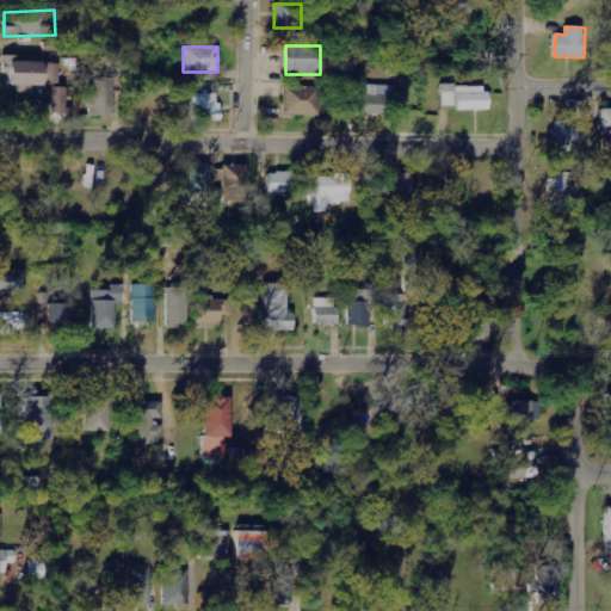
[(10,85),(43,86),(43,82),(59,82),(60,62),(10,61),(10,85)]
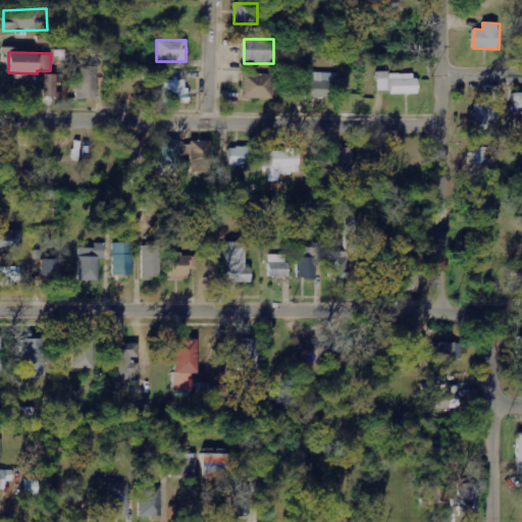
[(75,99),(97,99),(98,67),(76,67),(75,99)]
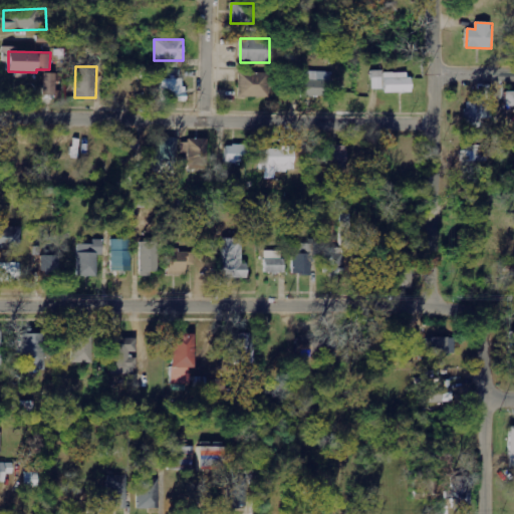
[(183,101),(183,70),(168,69),(168,78),(162,78),(161,101),(183,101)]
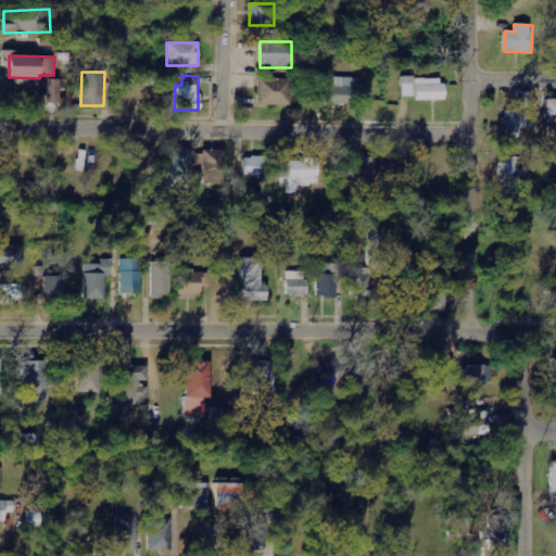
[(414,97),(414,76),(403,76),(402,97),(414,97)]
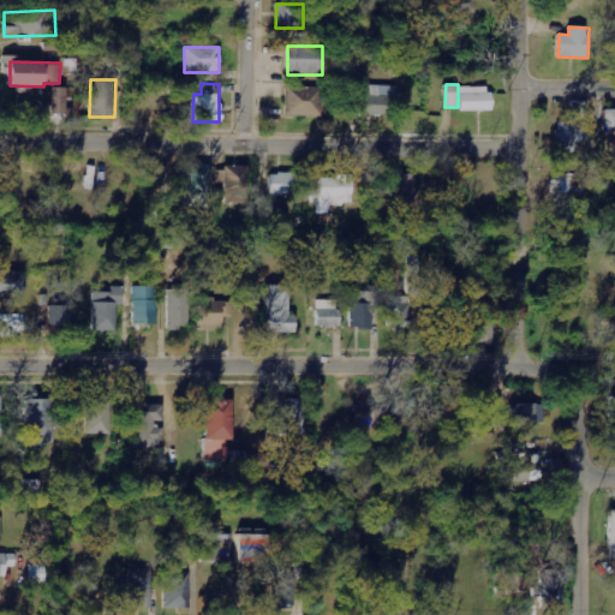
[(350,107),(360,107),(360,115),(396,117),(396,88),(351,85),(350,107)]
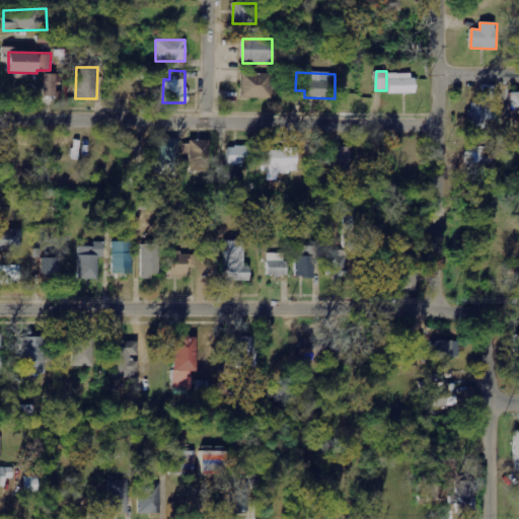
[(240,97),(269,98),(270,74),(240,73),(240,97)]
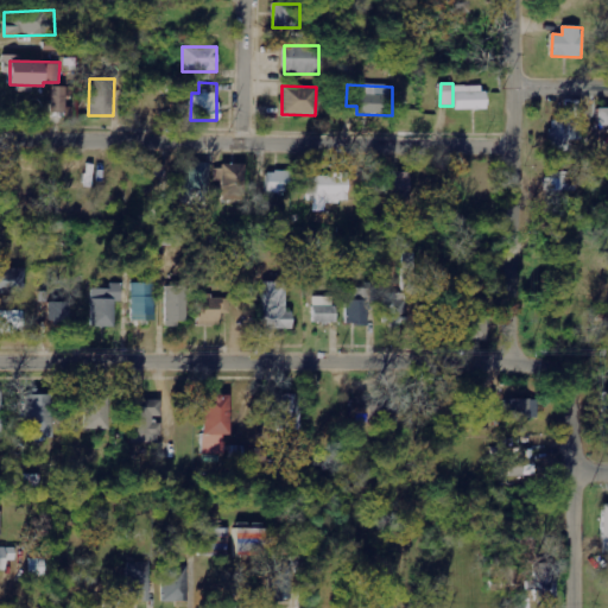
[(50,113),(65,113),(65,87),(51,87),(50,113)]
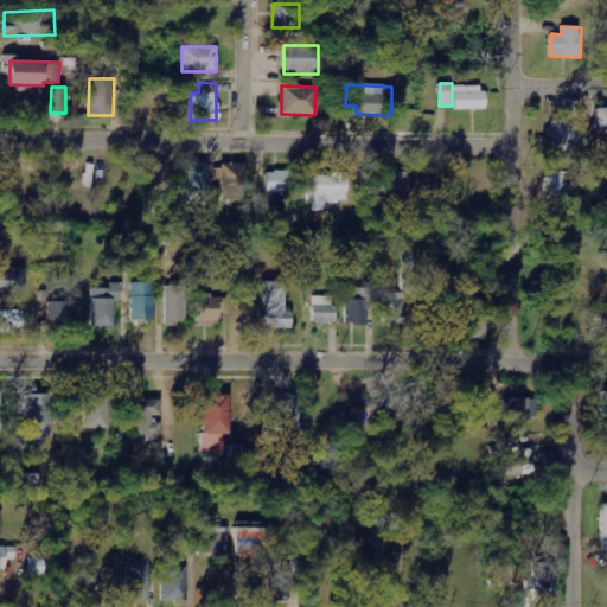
[(454,109),(485,109),(484,87),(454,87),(454,109)]
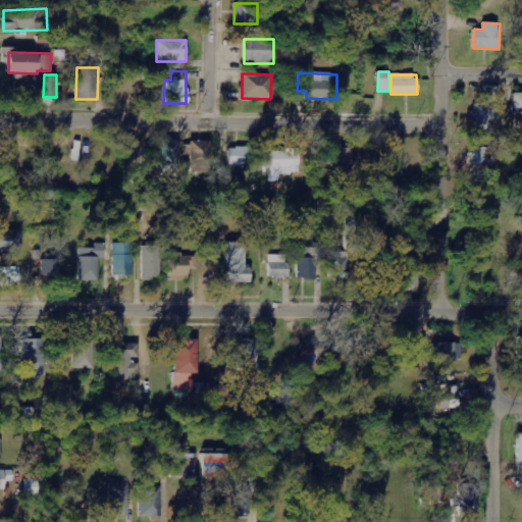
[(521,92),(513,92),(513,108),(521,107),(521,92)]
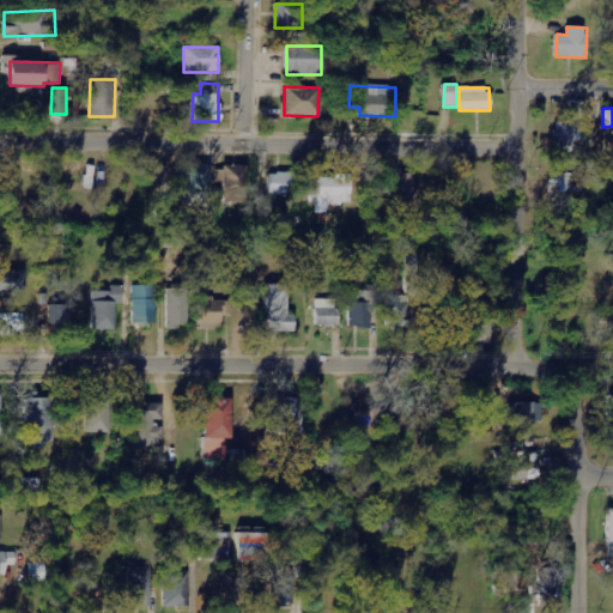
[(587,141),(587,121),(556,122),(557,152),(574,152),(572,143),(587,141)]
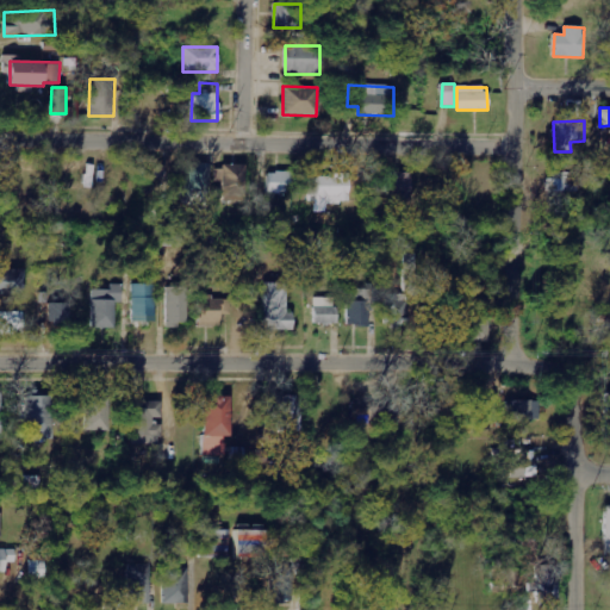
[(141,184),(165,184),(165,162),(139,163),(141,184)]
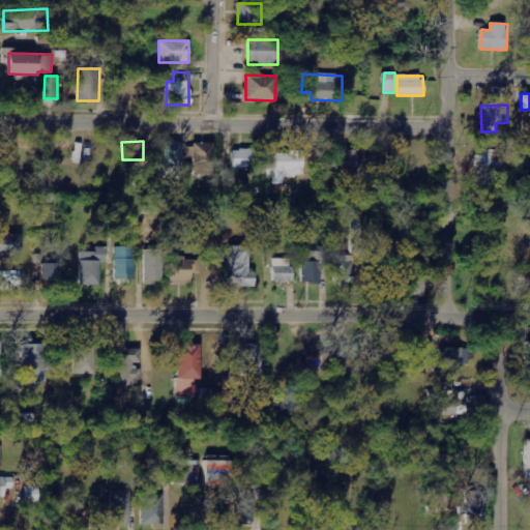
[(181,142),(163,142),(162,178),(180,178),(181,142)]
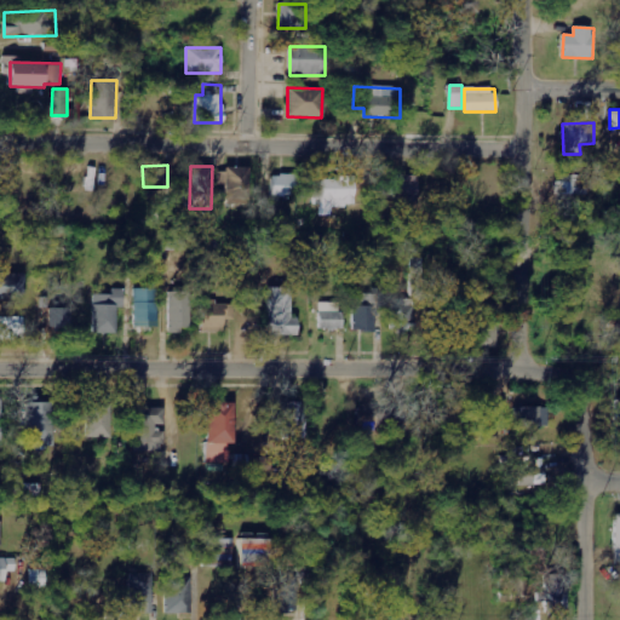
[(218,184),(225,184),(225,199),(250,199),(248,168),(218,168),(218,184)]
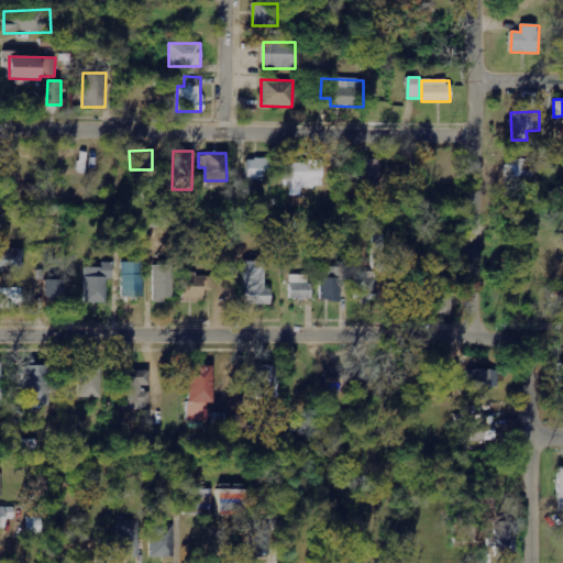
[(269,159),(247,158),(247,178),(269,178),(269,159)]
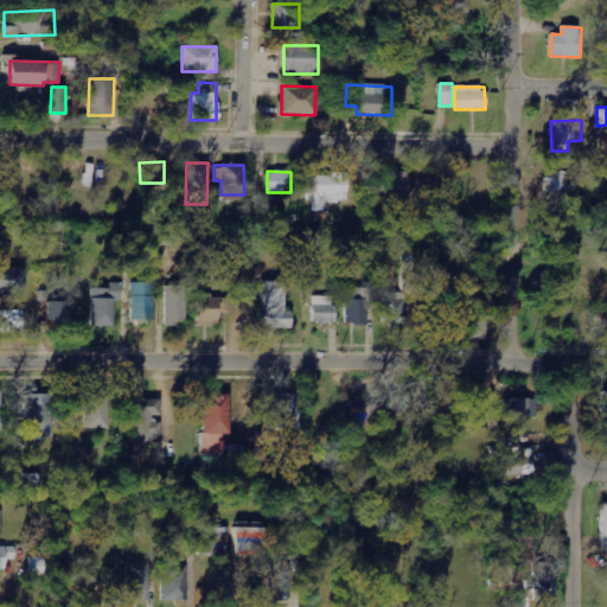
[(575,190),(574,172),(544,173),(544,191),(575,190)]
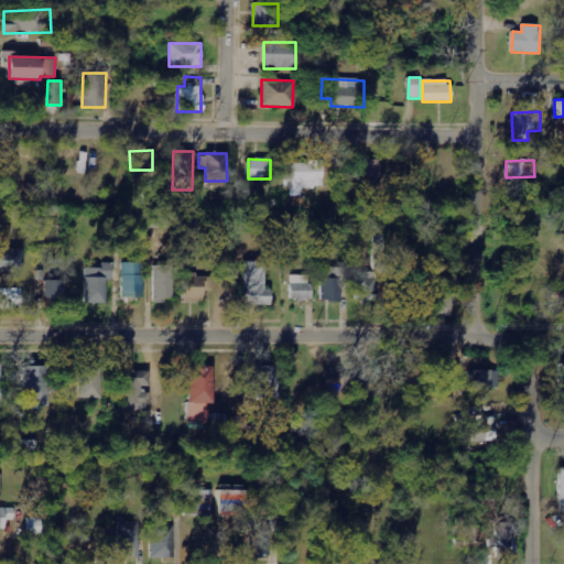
[(351,161),(351,181),(381,180),(381,161),(351,161)]
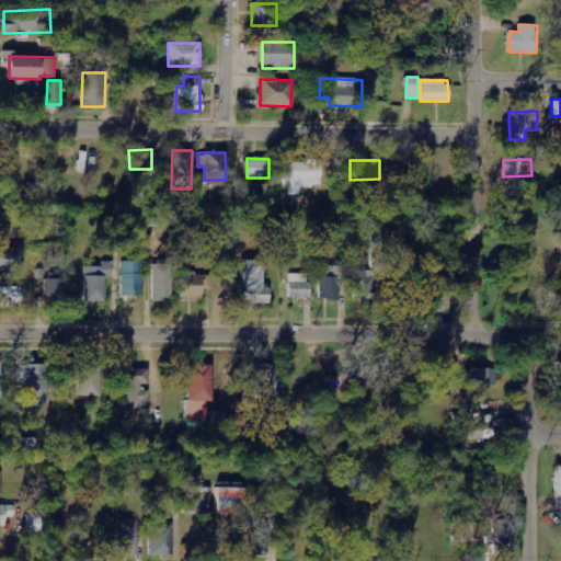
[(284,185),(322,186),(322,161),(285,161),(284,185)]
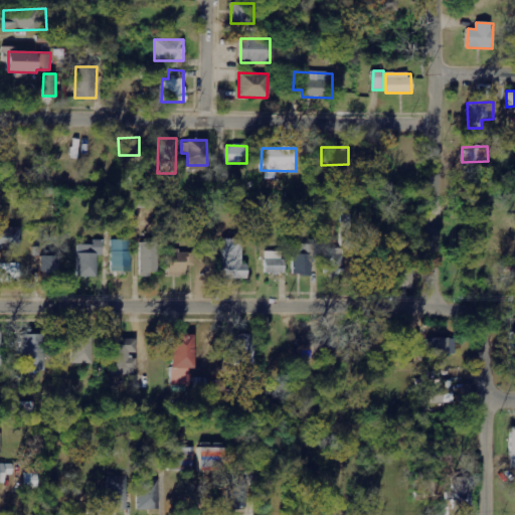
[(0,248),(20,248),(20,228),(0,228),(0,248)]
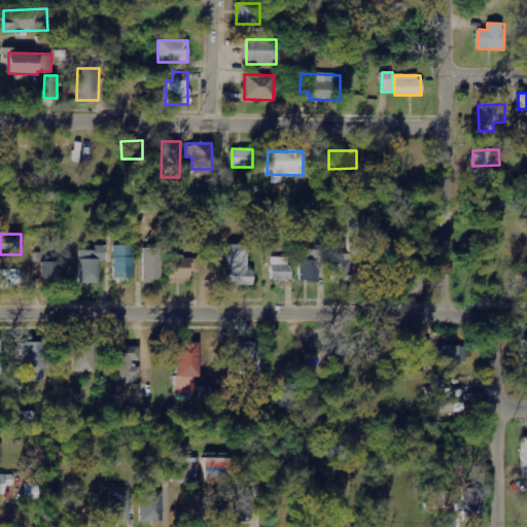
[(133,278),(134,246),(114,245),(113,278),(133,278)]
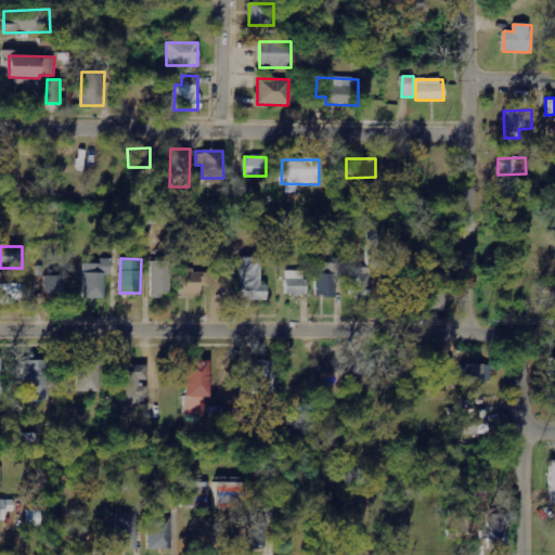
[(241,300),(267,300),(267,285),(261,285),(261,258),(240,258),(241,300)]
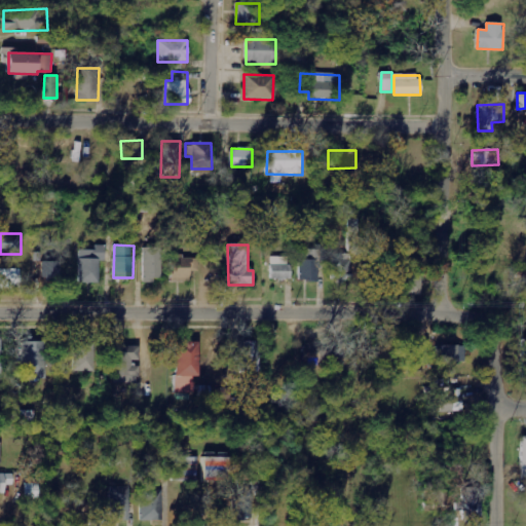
[(105,246),(95,246),(95,251),(78,250),(78,283),(99,284),(99,262),(104,262),(105,246)]
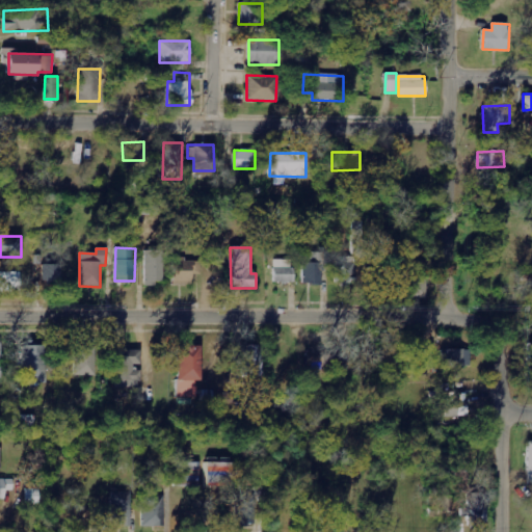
[(145,250),(144,284),(163,285),(163,251),(145,250)]
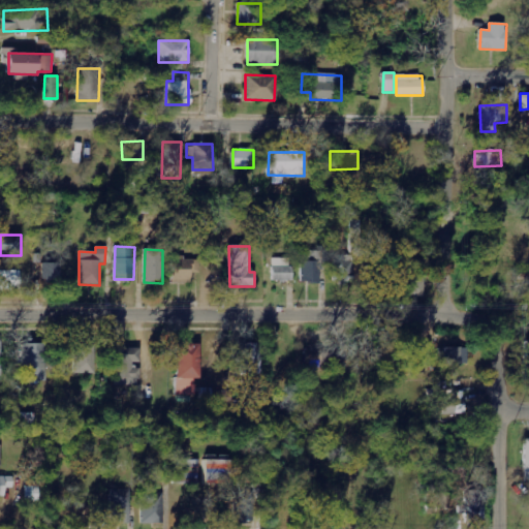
[(354,255),(336,255),(335,284),(353,284),(354,255)]
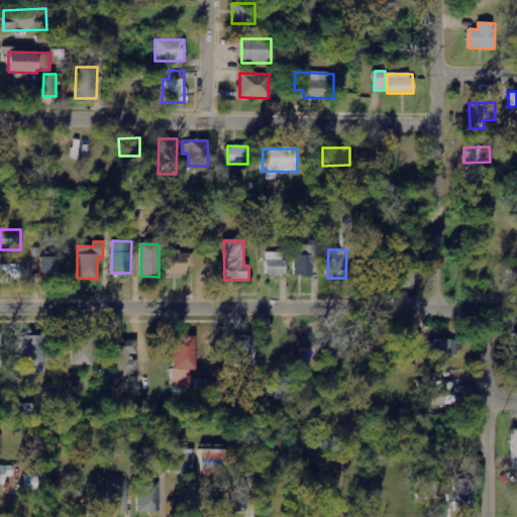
[(168,276),(187,277),(187,267),(195,267),(196,253),(170,251),(168,276)]
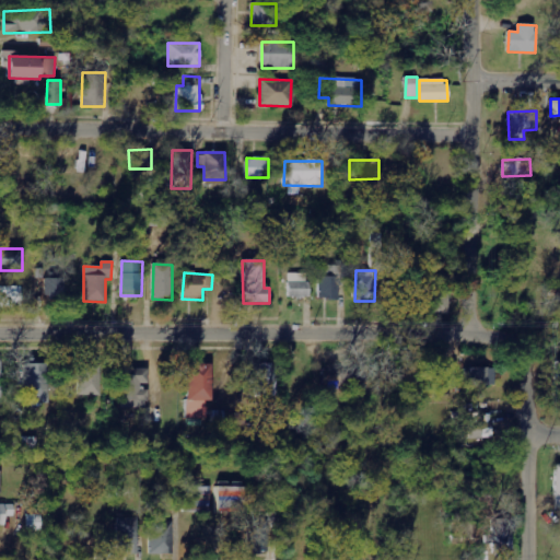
[(289,298),(310,299),(310,273),(289,273),(289,298)]
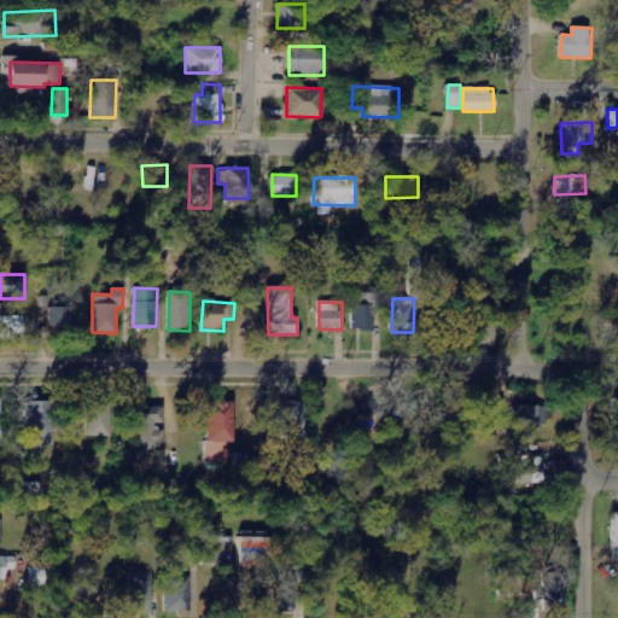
[(353,331),(375,331),(375,305),(353,305),(353,331)]
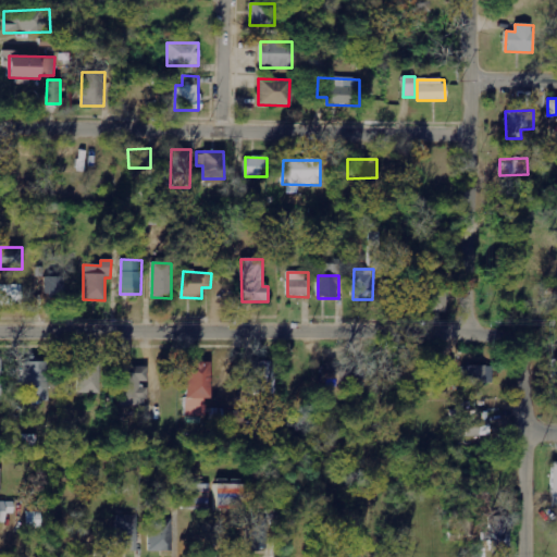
[(21,306),(21,285),(0,285),(1,306),(21,306)]
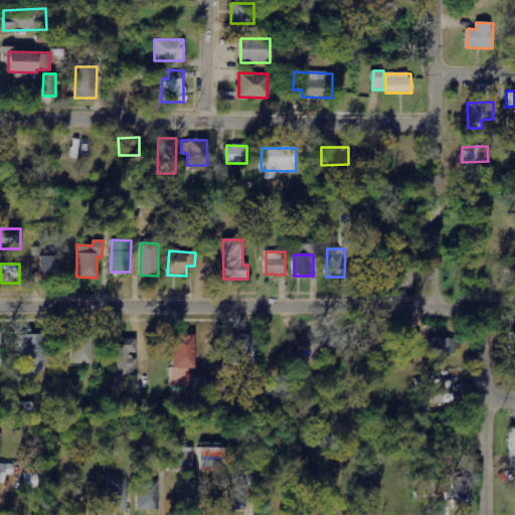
[(392,289),(413,289),(414,264),(393,264),(392,289)]
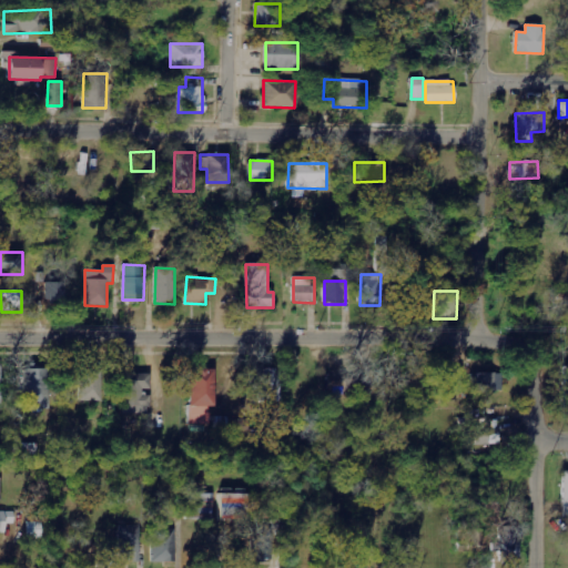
[(49,407),(48,369),(23,369),(24,408),(49,407)]
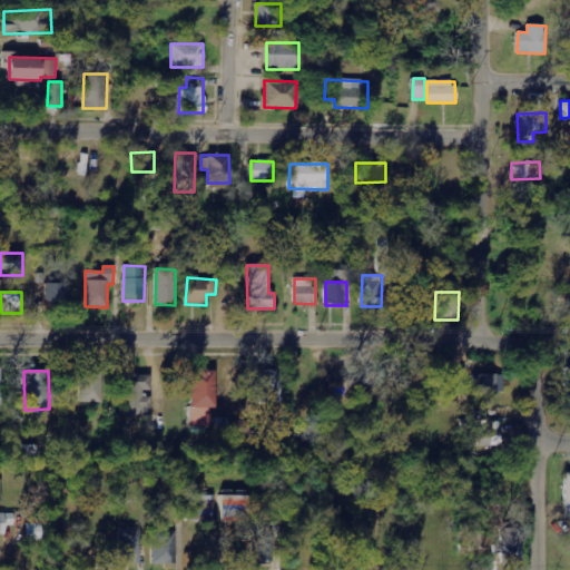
[(78,371),(79,403),(101,403),(100,371),(78,371)]
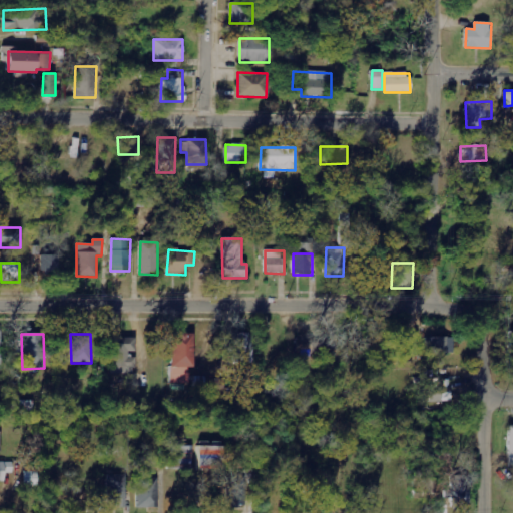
[(193,367),(194,334),(171,334),(170,384),(188,384),(188,367),(193,367)]
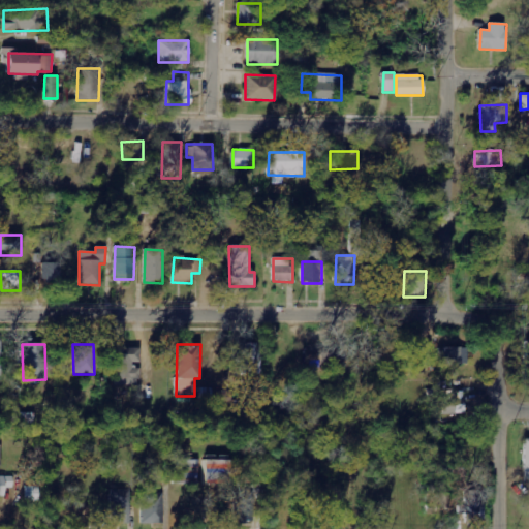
[(260,344),(239,345),(240,359),(241,374),(261,374),(260,344)]
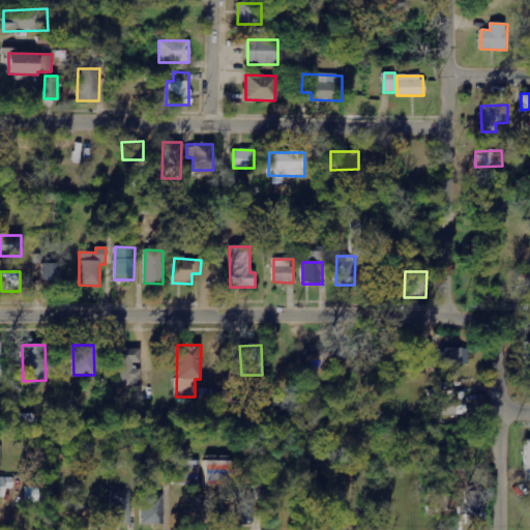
[(141,364),(140,348),(114,349),(114,386),(140,386),(139,364),(141,364)]
